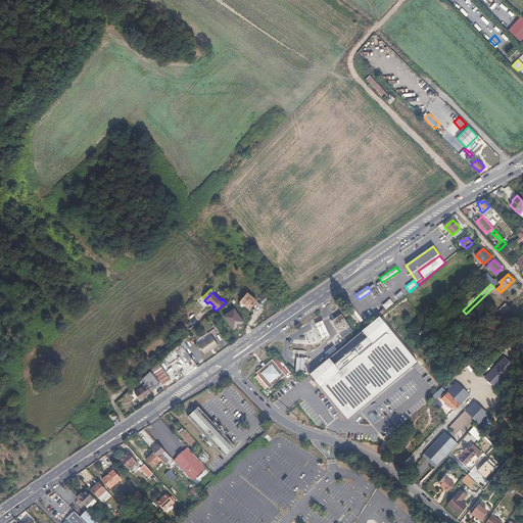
[(256,300),(247,293),(238,304),(243,308),(243,307),(248,311),(256,300)]
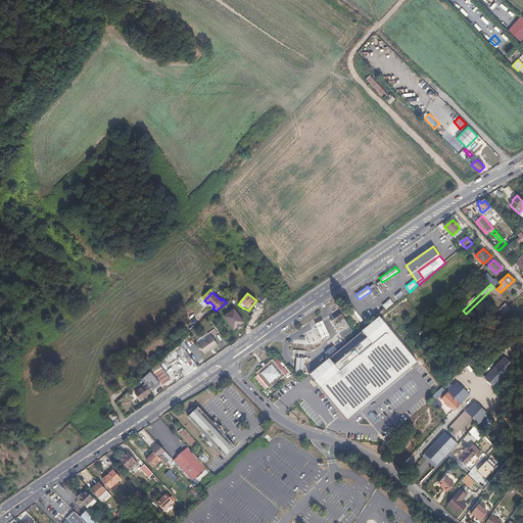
[(393,302),(390,298),(382,305),(386,310),(393,302)]
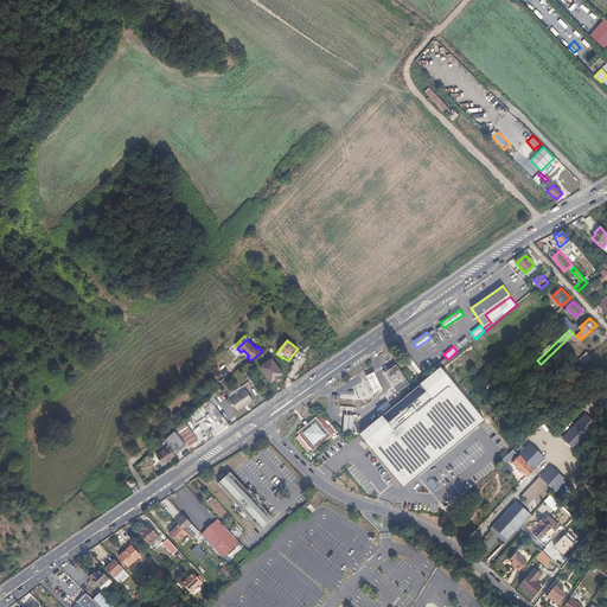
[(583,365),(592,357),(587,352),(577,359),(583,365)]
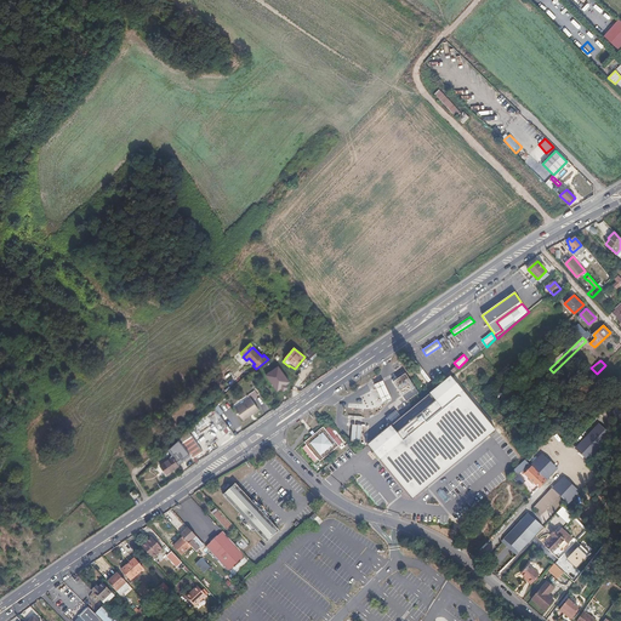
[(278,366),(266,375),(277,392),(281,389),(283,392),(289,388),(286,386),(290,382),(278,366)]
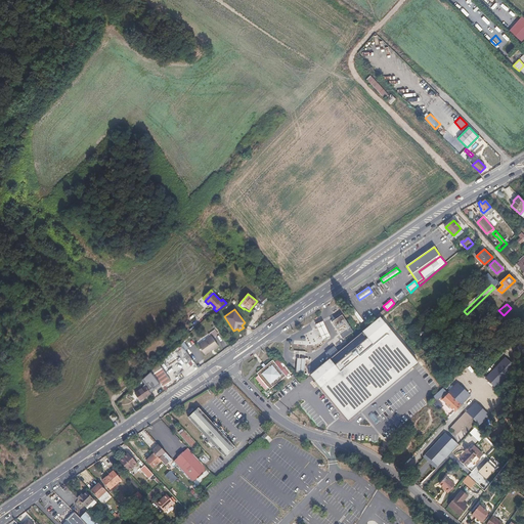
[(344,316),(335,322),(345,338),(355,331),(344,316)]
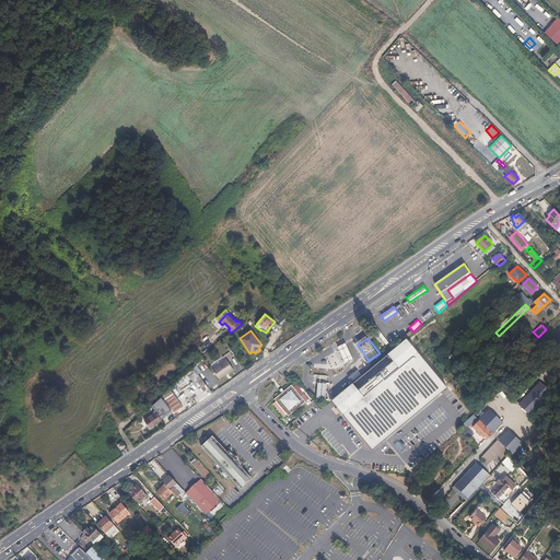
[(446,387),(407,339),(333,400),(338,408),(372,450),(374,447),(446,387)]
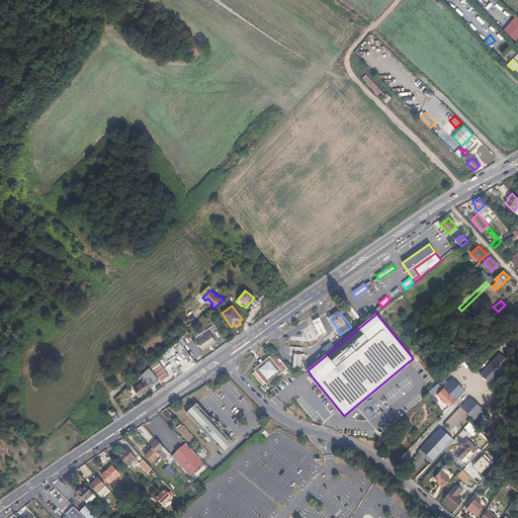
[(317,327),(322,337),(329,333),(324,323),(322,317),(314,321),(317,327)]
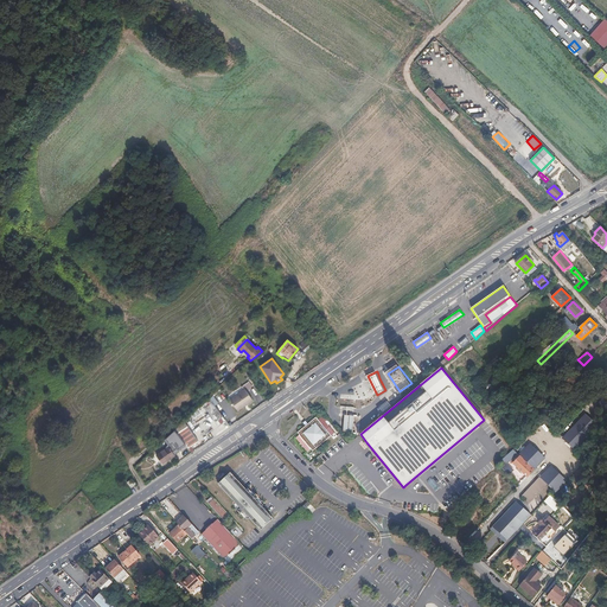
[(253,400),(246,389),(230,400),(238,410),(253,400)]
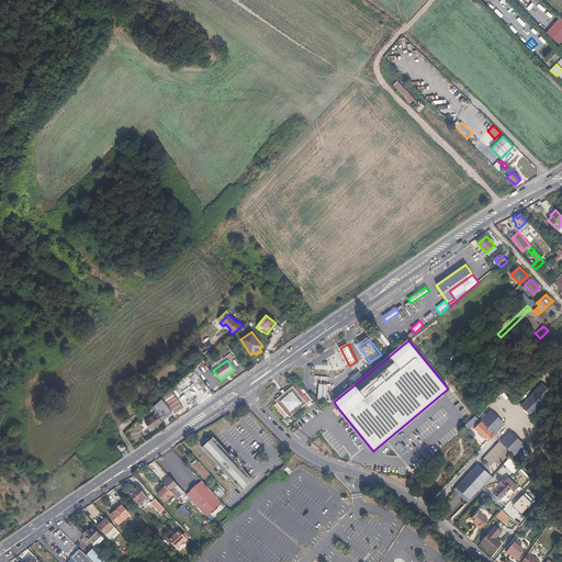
[(197,371),(197,372),(204,382),(209,379),(201,368),(197,371)]
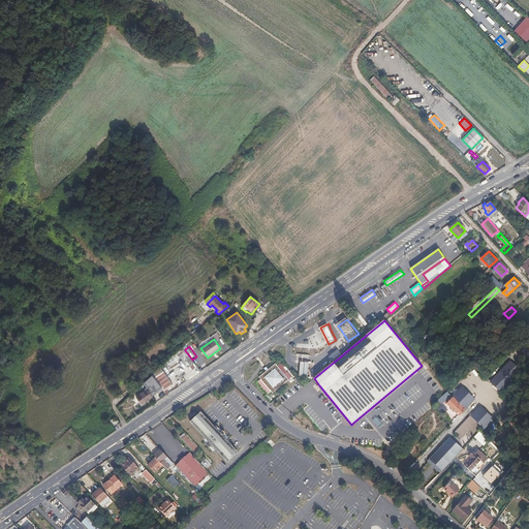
[(185,350),(179,354),(183,361),(188,367),(194,363),(192,360),(185,350)]
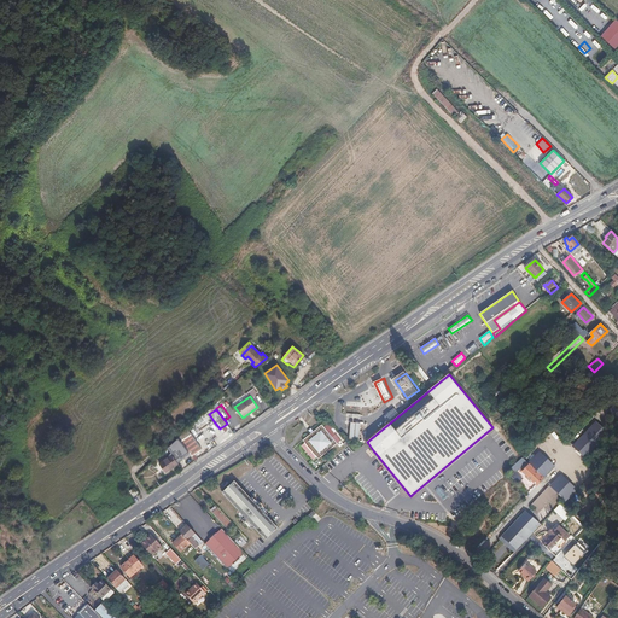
[(199,431),(214,421),(209,414),(209,415),(207,412),(203,415),(205,420),(196,426),(199,431)]
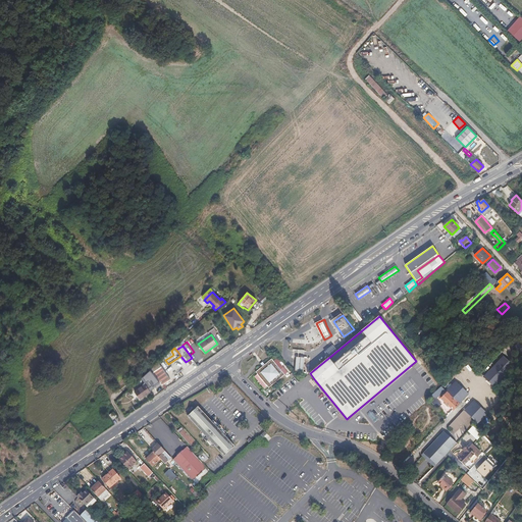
[(173,355),(171,351),(164,358),(165,360),(173,355)]
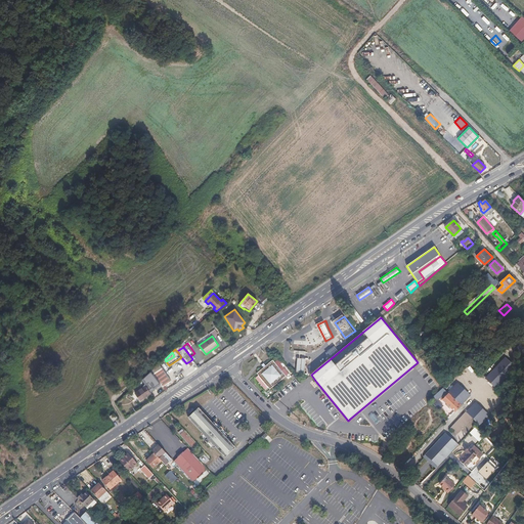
[(301,358),(297,357),(296,366),(296,373),(304,373),(305,367),(305,359),(308,359),(308,358),(301,357),(301,358)]
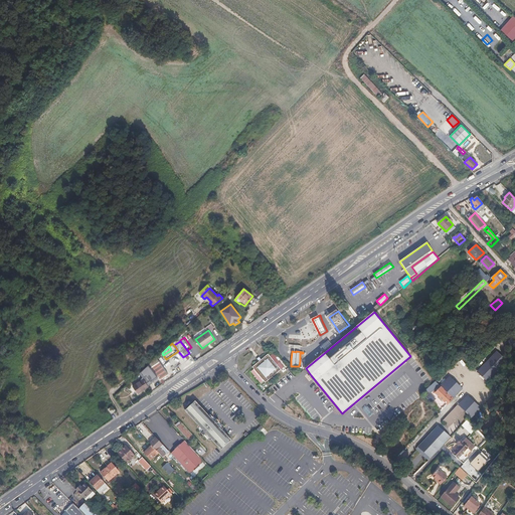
[(502,358),(494,353),(481,367),(487,372),(502,358)]
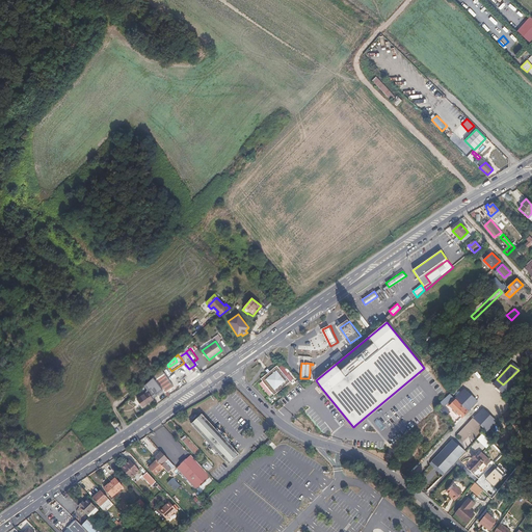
[(269,372),(261,380),(274,396),(290,382),(276,367),(269,372)]
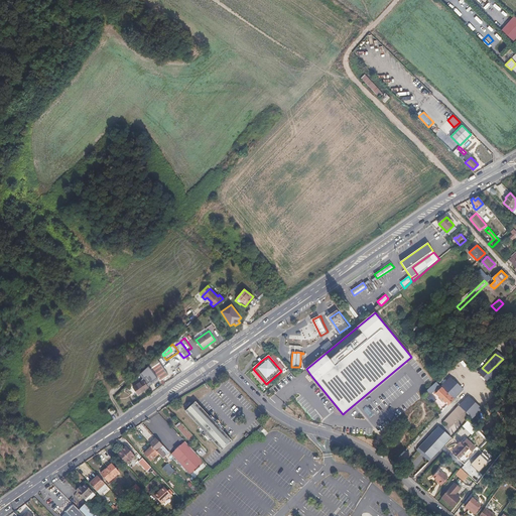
[(153,372),(157,378),(160,381),(168,375),(159,362),(151,368),(151,369),(152,369),(153,372)]
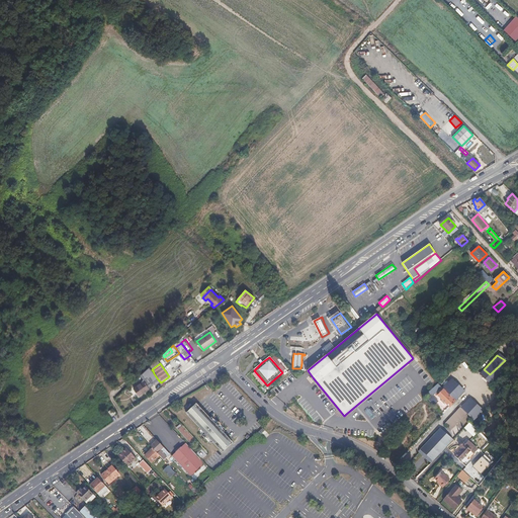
[(152,384),(147,377),(134,389),(139,396),(149,389),(148,387),(152,384)]
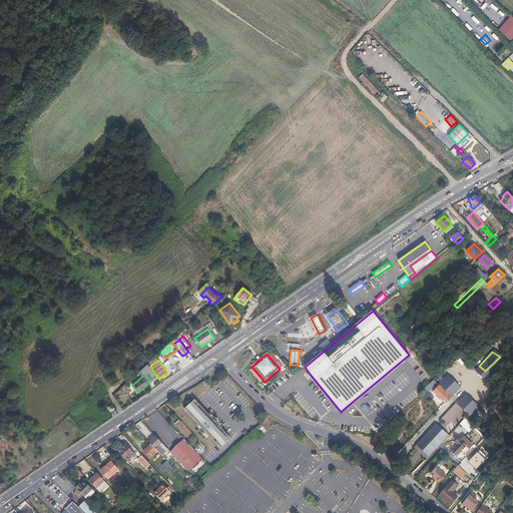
[(447,375),(438,385),(439,386),(452,397),(462,388),(447,375)]
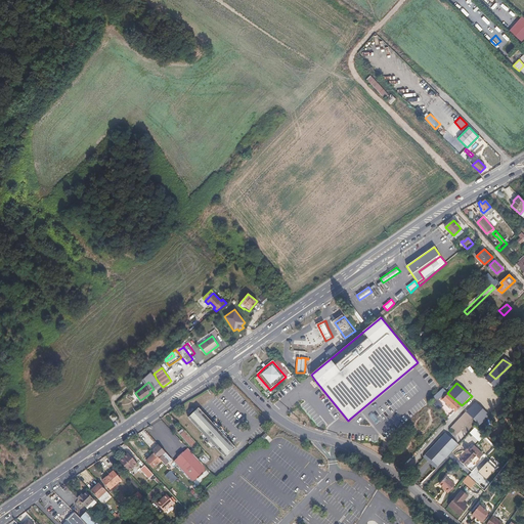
[(447,393),(443,388),(428,400),(439,411),(443,407),(440,402),(448,394),(447,393)]
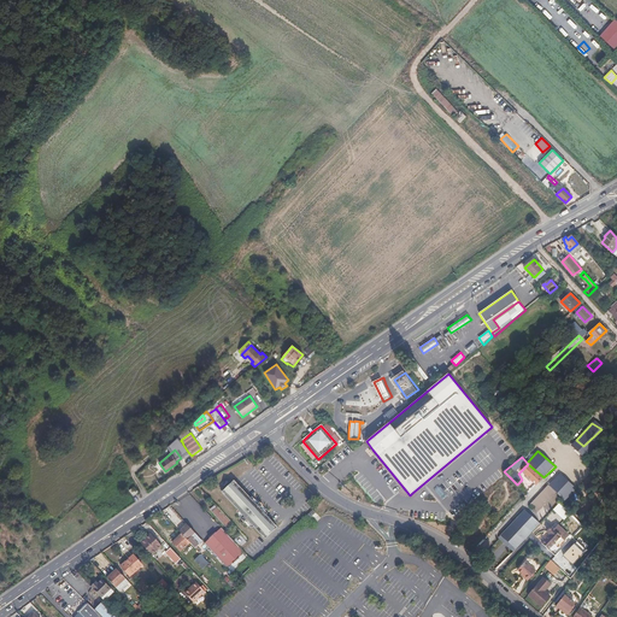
[(528,464),(522,471),(536,485),(544,477),(528,464)]
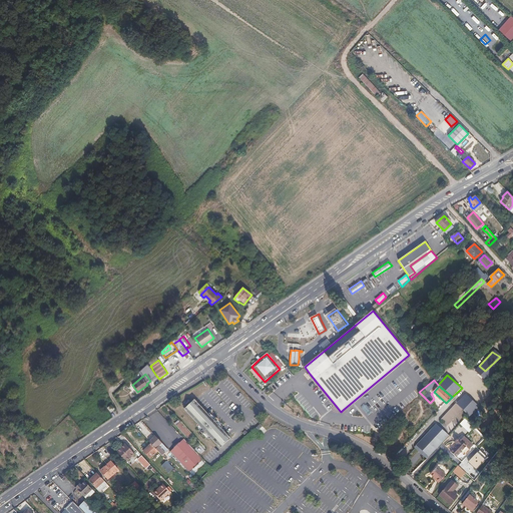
[(466,394),(457,404),(470,418),(479,406),(466,394)]
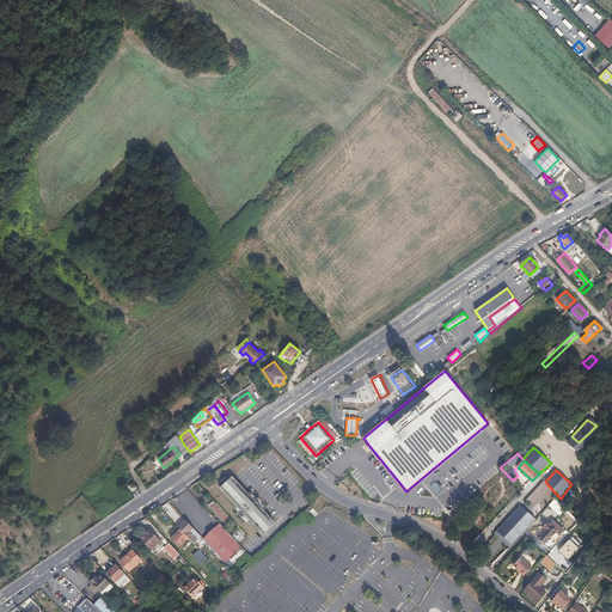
[(233,478),(222,488),(261,528),(264,532),(274,522),(233,478)]
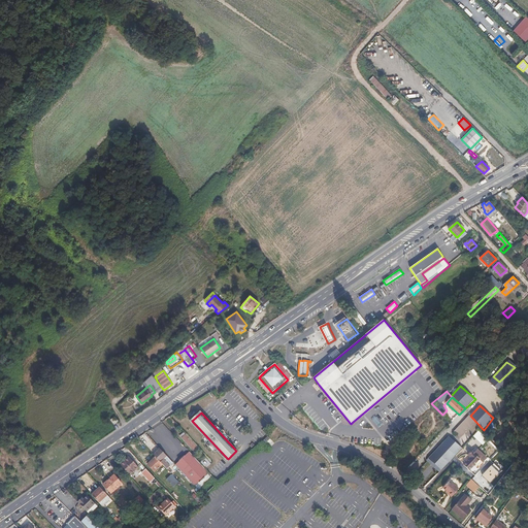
[(468,416),(454,431),(461,437),(475,422),(468,416)]
